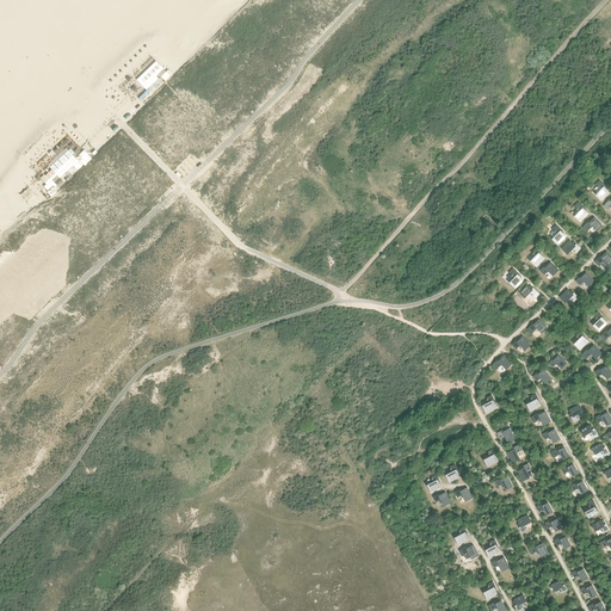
[(156,76),(164,69),(156,63),(141,79),(149,88),(159,79),(156,76)]
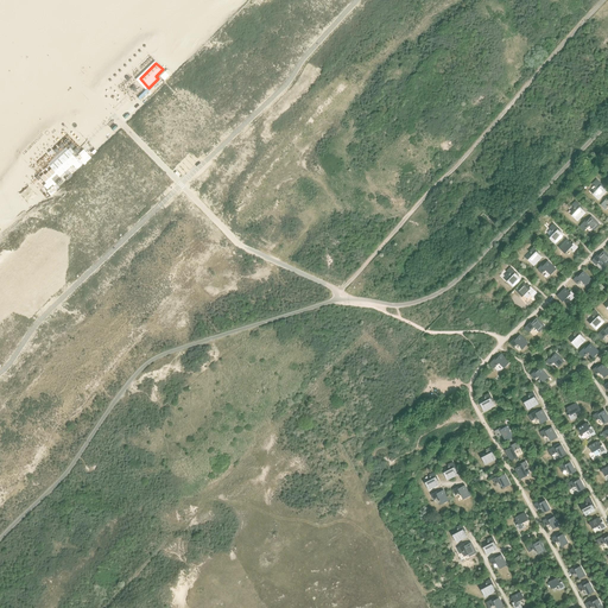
[(63,178),(86,157),(82,152),(77,157),(70,151),(52,168),(63,178)]
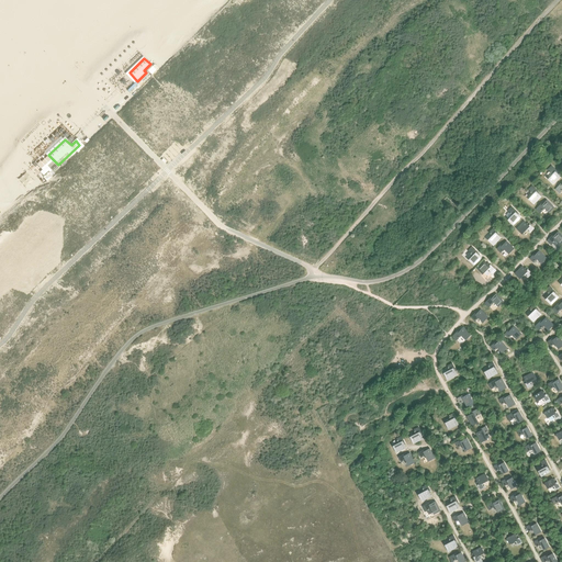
[(551,166),(547,170),(552,175),(548,180),(553,184),(560,177),(558,173),(559,172),(551,166)]
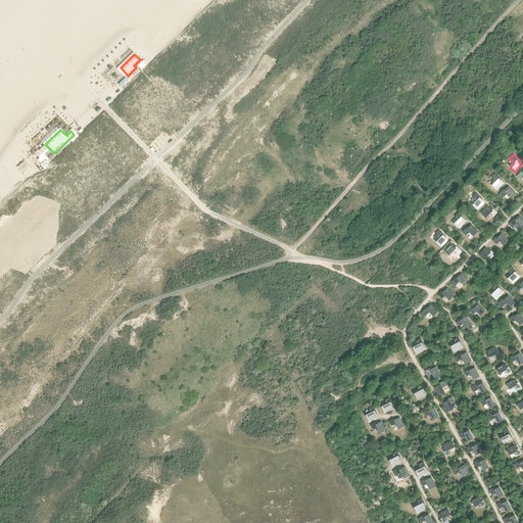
[(494,173),(491,177),(495,182),(491,186),(496,190),(504,183),(501,180),(502,179),(494,173)]
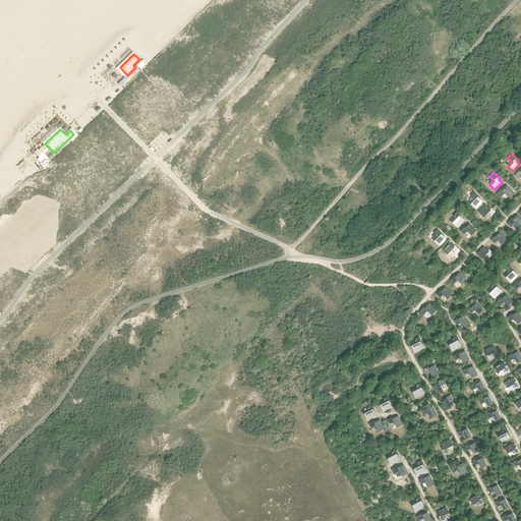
[(498,192),(497,194),(501,197),(502,196),(505,193),(509,197),(514,192),(507,185),(504,188),(503,187),(498,192)]
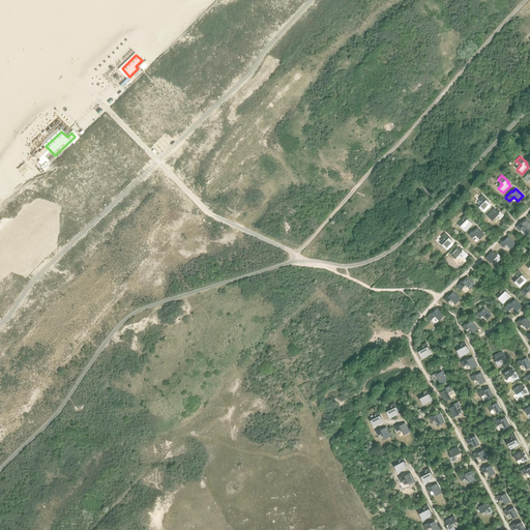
[(480,200),(477,203),(480,206),(479,208),(483,212),(491,205),(488,202),(489,202),(483,197),(482,196),(478,199),(480,200)]
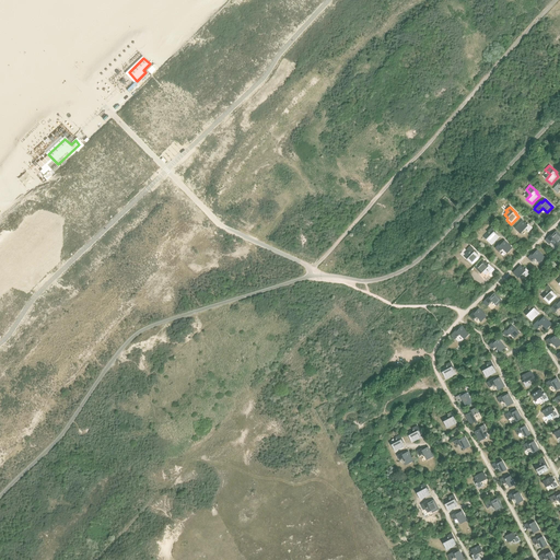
[(532,228),(526,222),(525,223),(522,221),(515,229),(520,233),(524,229),(527,232),(532,228)]
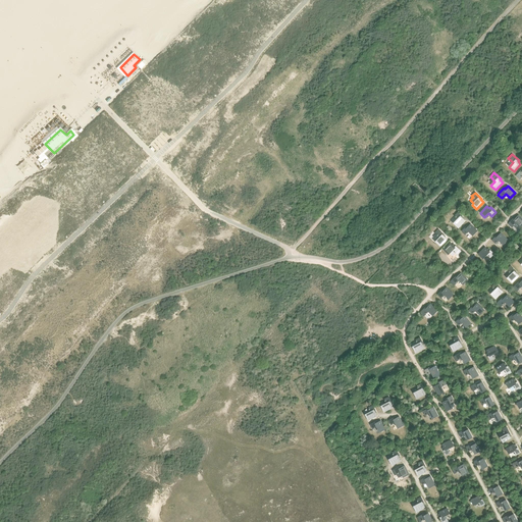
[(465,221),(462,218),(463,217),(458,212),(454,216),(458,219),(454,223),(458,228),(465,221)]
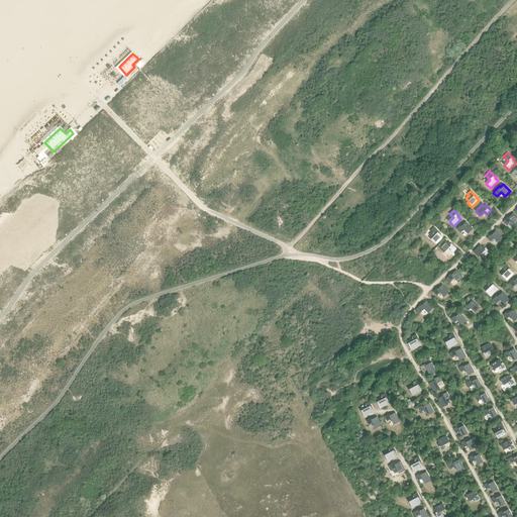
[(509,215),(503,221),(507,225),(508,223),(511,226),(514,223),(516,224),(516,222),(516,216),(513,213),(510,216),(509,215)]
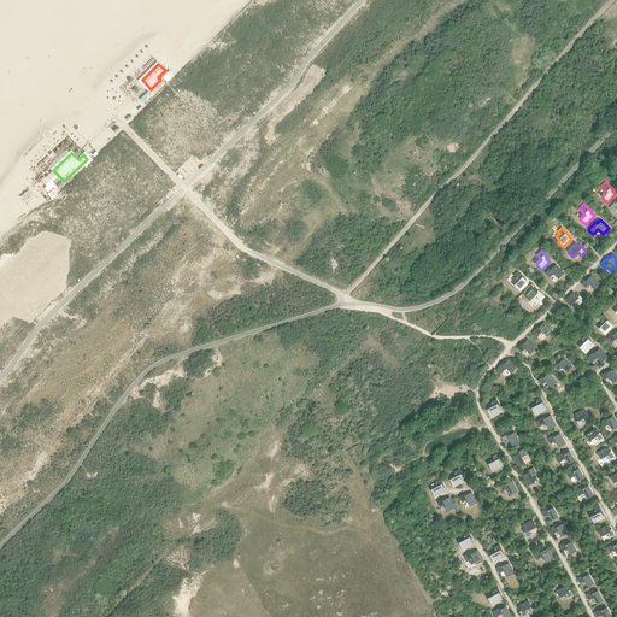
[(564,274),(556,265),(552,269),(551,268),(546,274),(550,277),(553,274),(559,278),(564,274)]
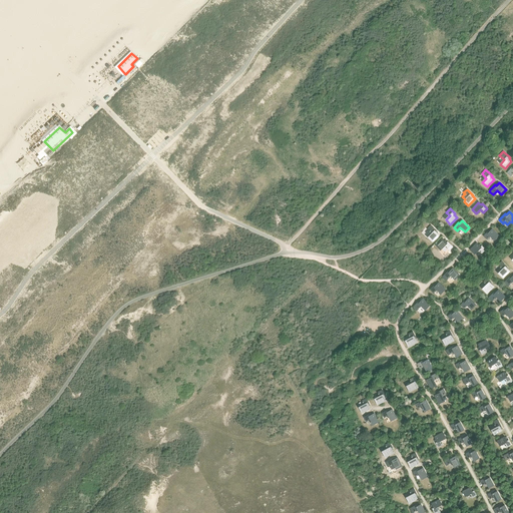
[(429,230),(426,233),(429,236),(428,237),(432,242),(439,235),(436,232),(437,231),(432,226),(431,225),(427,229),(429,230)]
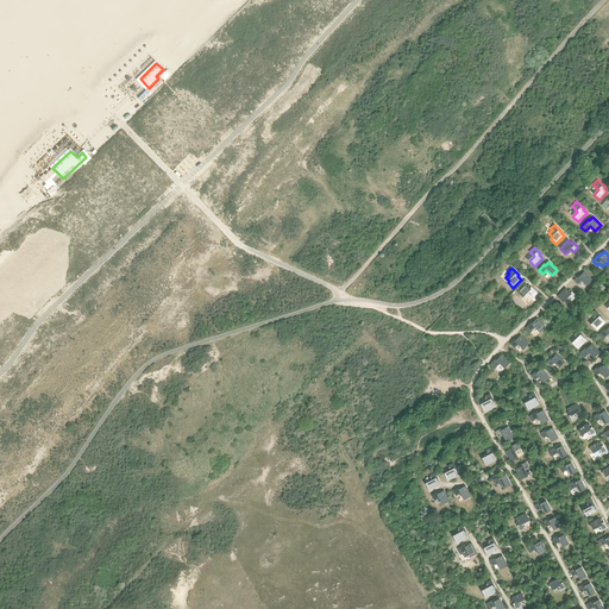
[(592,280),(584,272),(581,275),(579,275),(573,280),(578,284),(582,281),(586,286),(592,280)]
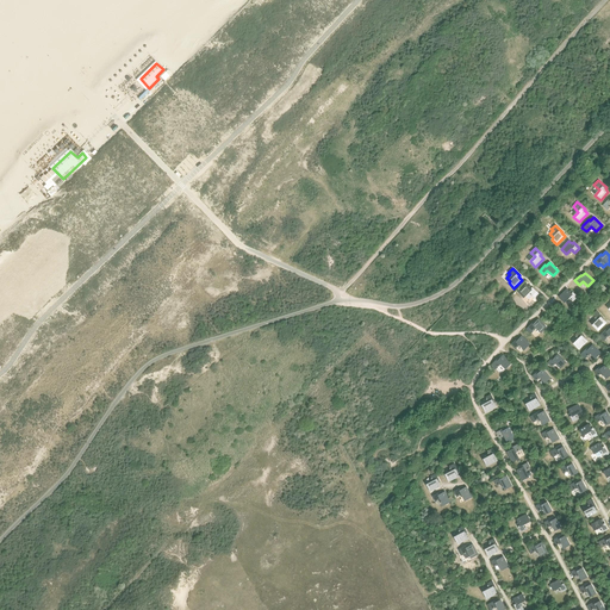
[(527,284),(518,292),(523,298),(526,296),(529,299),(533,297),(534,298),(539,293),(536,292),(530,286),(529,287),(527,284)]
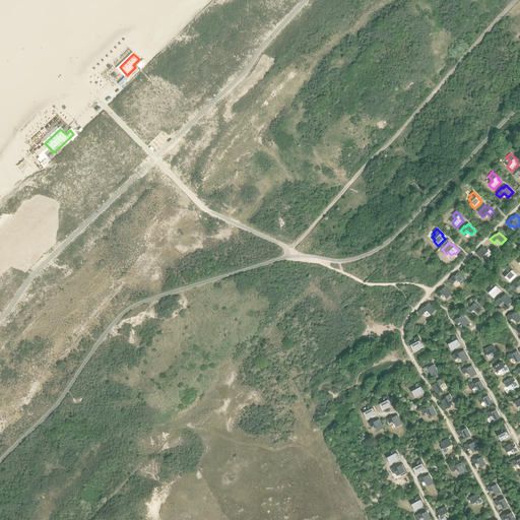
[(492,253),(486,248),(485,249),(483,246),(476,253),(480,258),(484,254),(489,257),(492,253)]
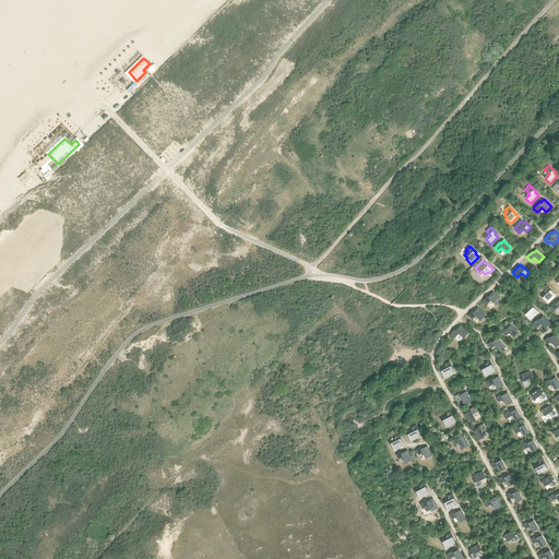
[(547,285),(543,288),(544,290),(547,294),(543,298),(548,304),(556,296),(552,293),(554,292),(548,286),(547,285)]
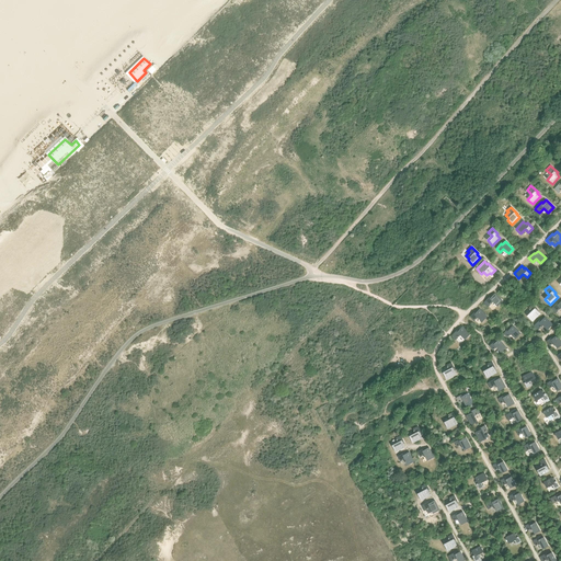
[(485,301),(484,302),(488,307),(490,305),(493,301),(497,306),(503,301),(495,294),(492,297),(491,296),(485,301)]
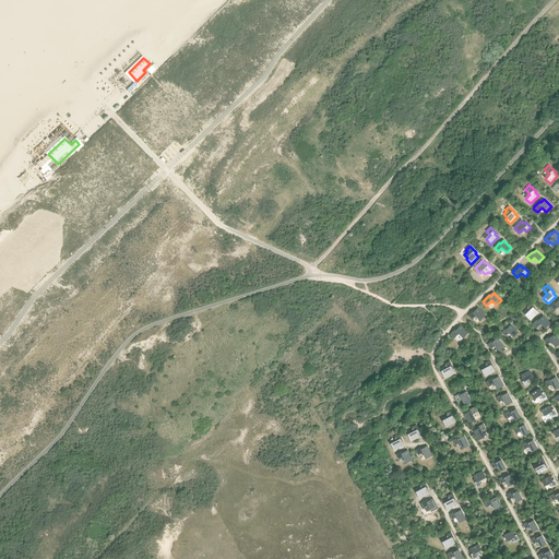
[(551,306),(549,308),(554,311),(555,310),(558,307),(558,299),(557,302),(557,301),(551,306)]
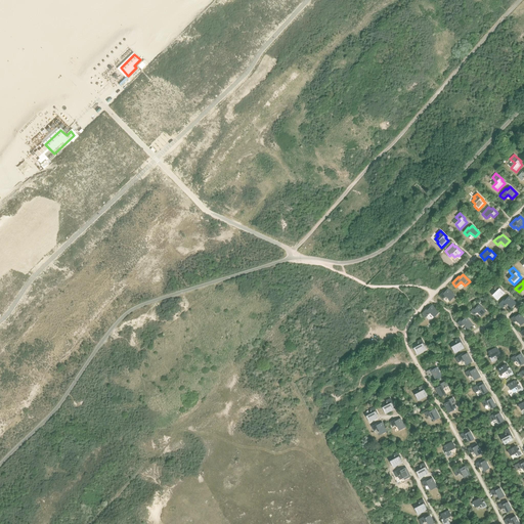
[(505,293),(501,290),(503,290),(497,285),(493,288),(496,292),(492,296),(497,300),(505,293)]
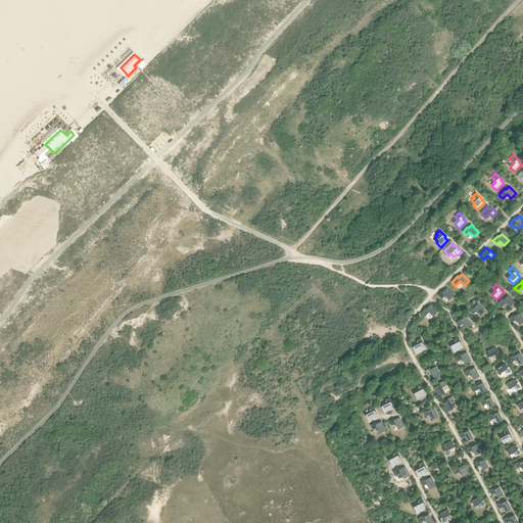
[(455,295),(447,288),(444,291),(443,290),(438,295),(442,299),(445,295),(449,299),(455,295)]
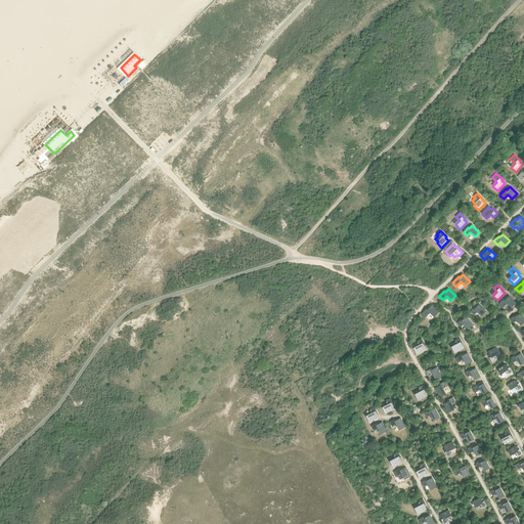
[(506,298),(498,305),(503,308),(507,304),(512,308),(516,303),(509,296),(506,299),(506,298)]
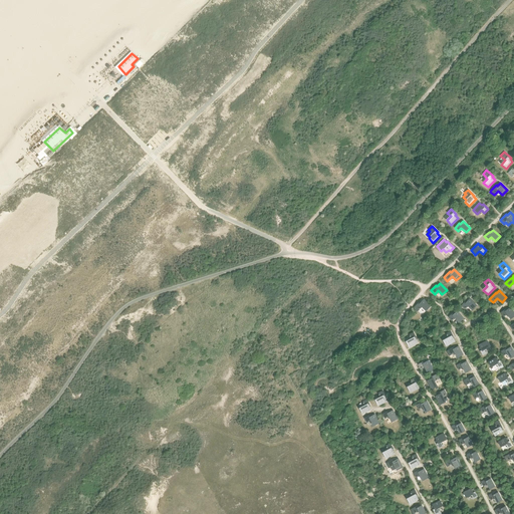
[(477,305),(470,298),(467,301),(466,300),(461,306),(465,309),(468,306),(472,310),(477,305)]
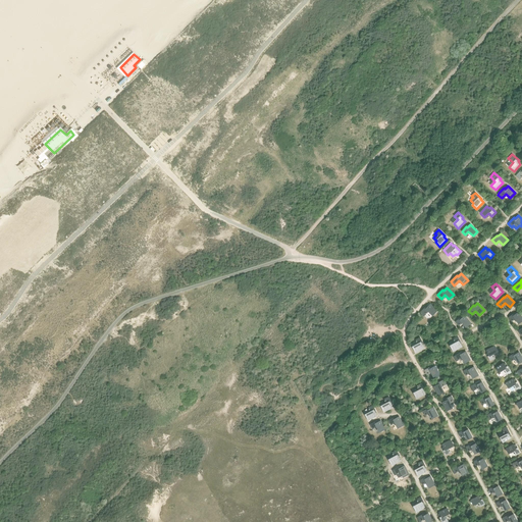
[(426,306),(420,312),(424,316),(428,311),(432,316),(437,311),(430,304),(427,307),(426,306)]
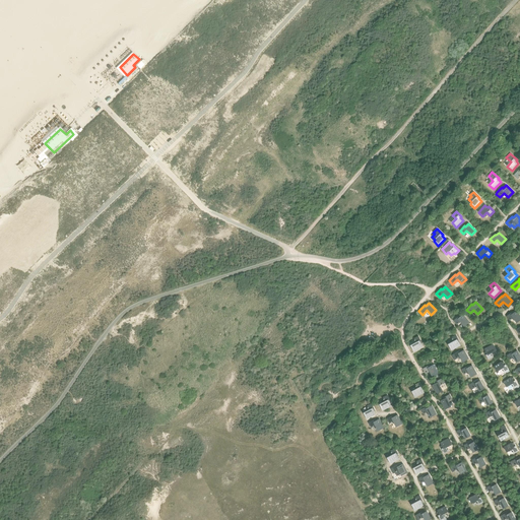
[(519,320),(519,316),(516,311),(513,313),(512,312),(507,316),(510,321),(513,318),(517,323),(519,320)]
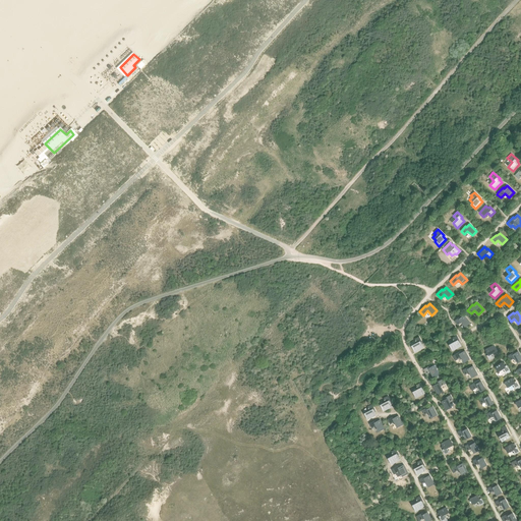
[(470,323),(464,315),(461,317),(460,316),(455,322),(458,326),(461,323),(465,327),(470,323)]
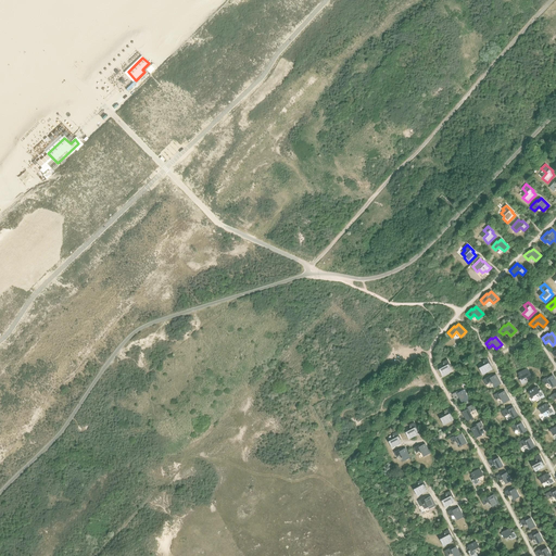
[(492,369),(490,366),(491,365),(488,358),(482,362),(484,366),(479,368),(482,375),(492,369)]
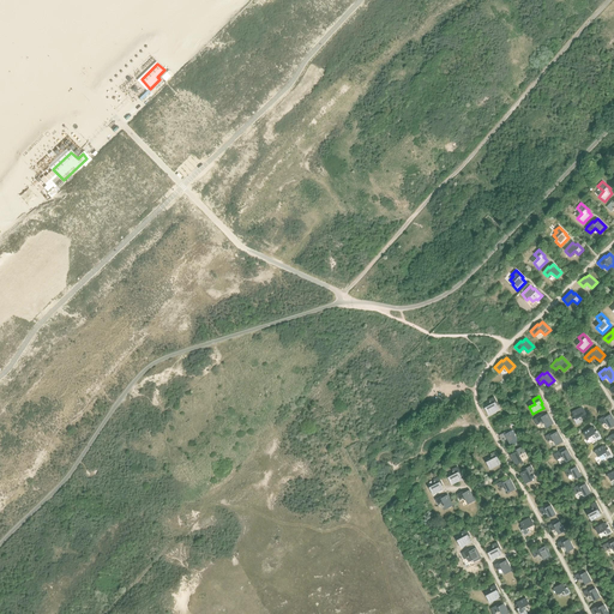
[(499,409),(497,405),(498,404),(494,397),(488,401),(491,405),(485,408),(488,415),(499,409)]
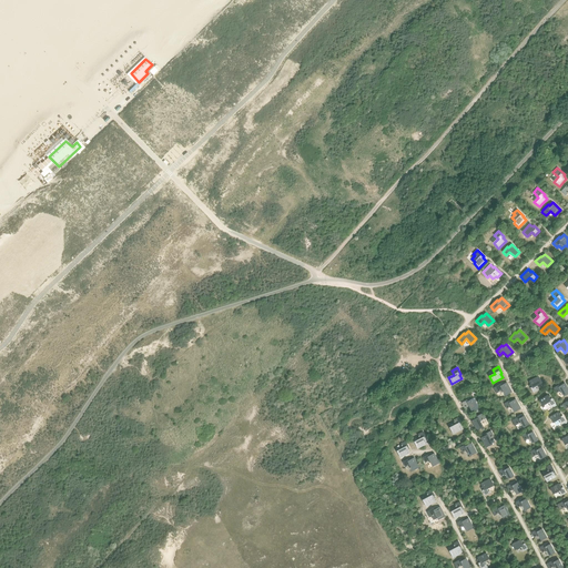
[(536,385),(541,383),(538,376),(529,382),(531,385),(529,386),(534,393),(538,389),(536,385)]
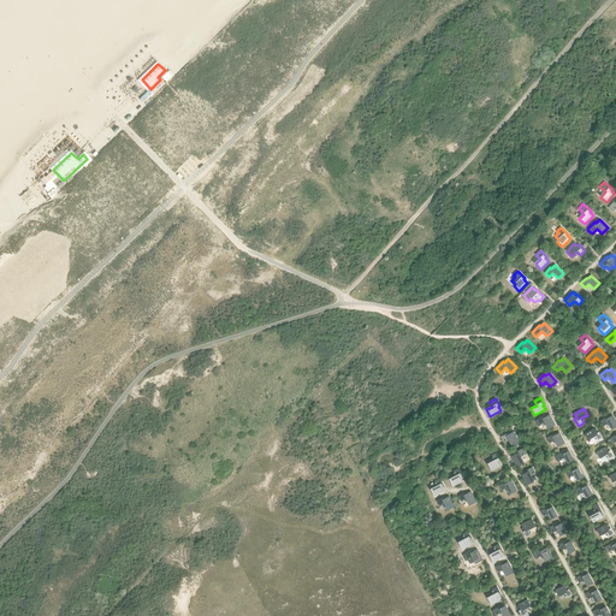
[(538,420),(535,421),(538,426),(540,425),(545,422),(549,428),(555,425),(550,415),(545,418),(545,416),(538,420)]
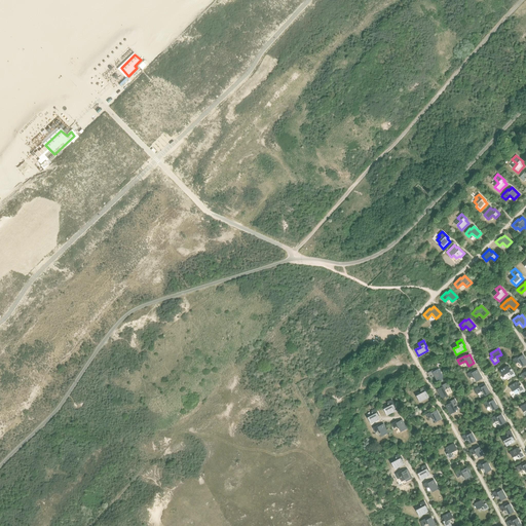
[(525,364),(525,360),(523,354),(520,357),(519,355),(513,360),(516,364),(519,362),(522,367),(525,364)]
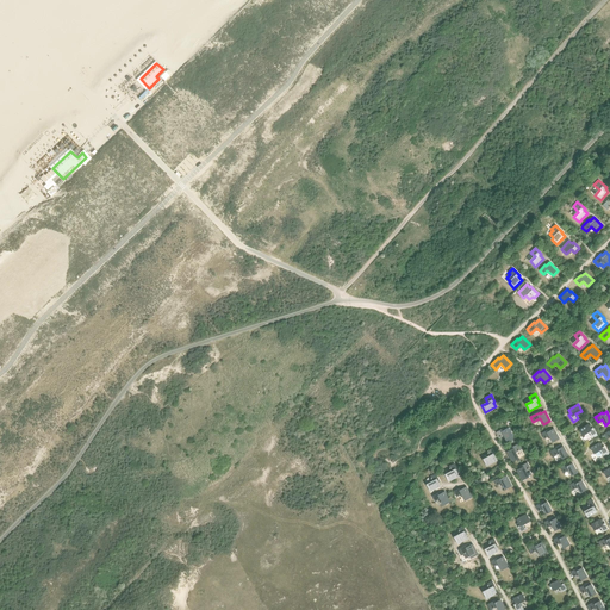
[(589,424),(579,430),(583,435),(584,435),(587,439),(591,436),(591,437),(592,439),(597,435),(596,434),(591,425),(590,427),(589,424)]
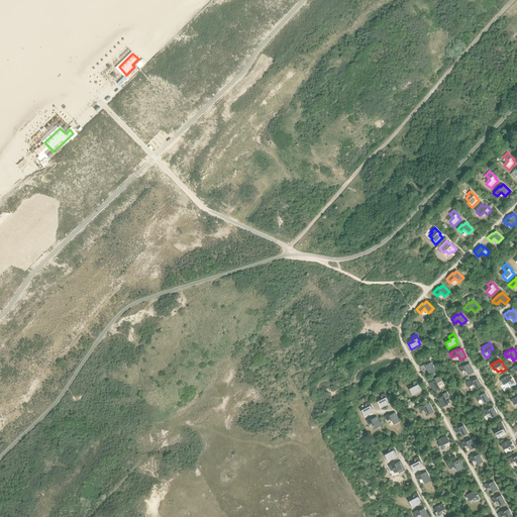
[(435,372),(431,363),(427,365),(426,364),(420,367),(423,372),(427,370),(430,375),(435,372)]
